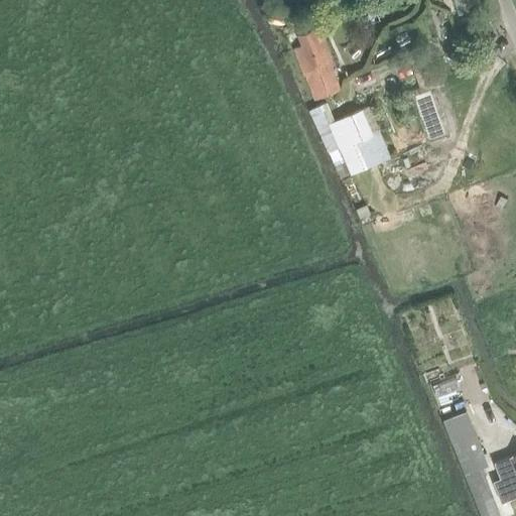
[(468,7),(466,0),(453,0),(456,10),(468,7)]
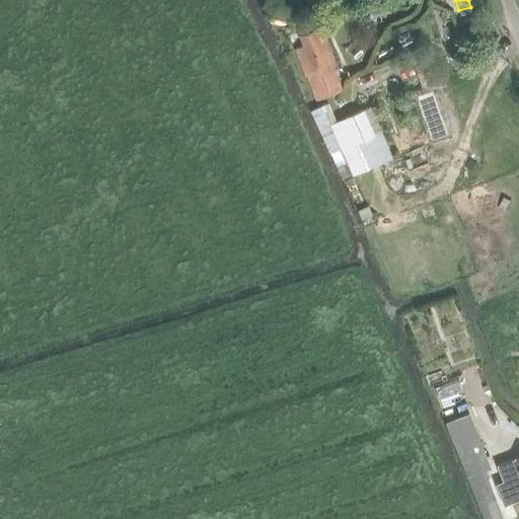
[(296,33),(300,45),(294,48),(306,78),(307,77),(315,97),(340,88),(330,64),(334,63),(318,25),(296,33)]
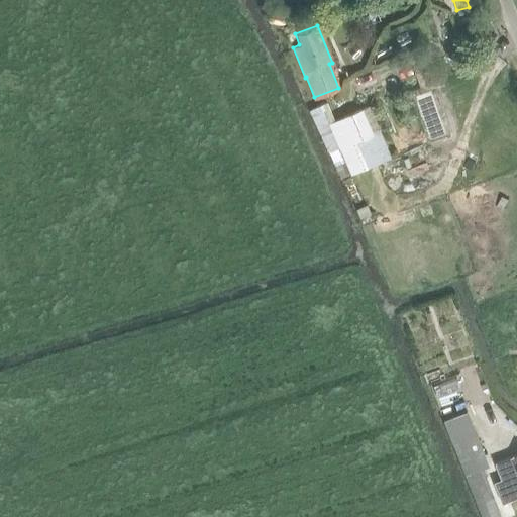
[(334,120),(325,102),(308,110),(327,152),(339,147),(350,174),(391,158),(369,106),(334,120)]
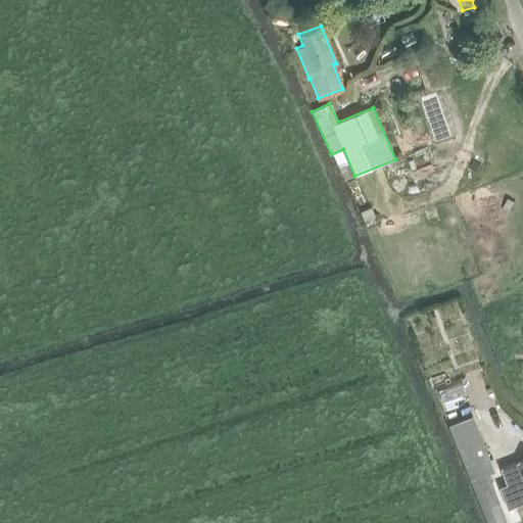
[(494,471),(473,416),(447,425),(485,522),(507,522),(488,474),(494,471)]
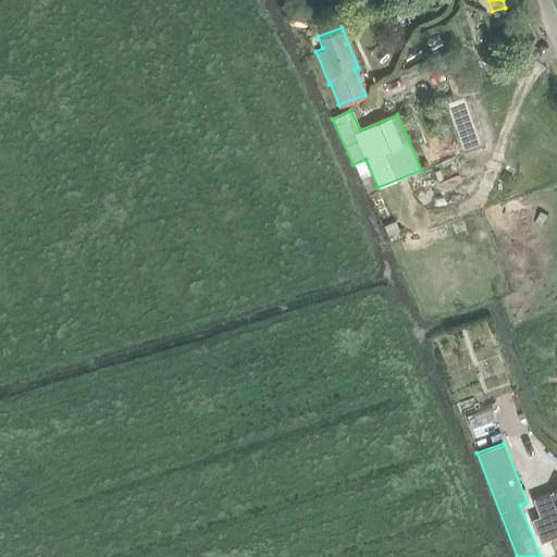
[(556,490),(535,499),(551,540),(556,536),(556,490)]
